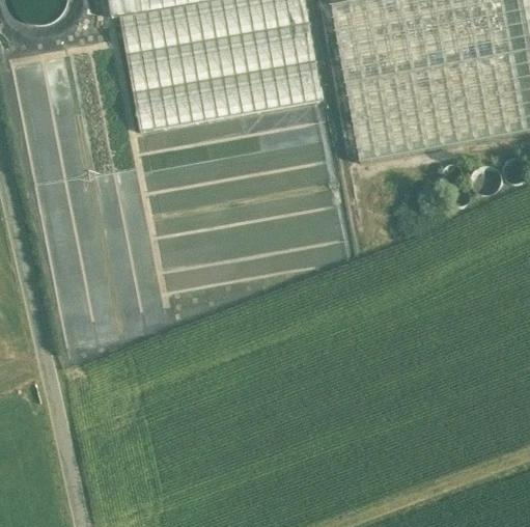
[(107,0),(111,16),(118,15),(138,11),(136,0),(107,0)]
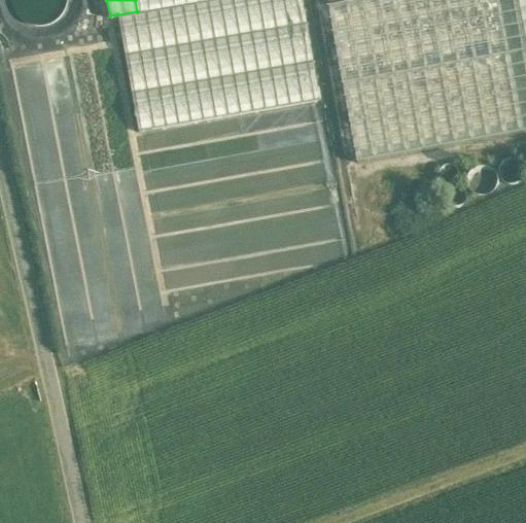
[(201,0),(137,11),(117,14),(138,130),(319,97),(302,0),(201,0)]
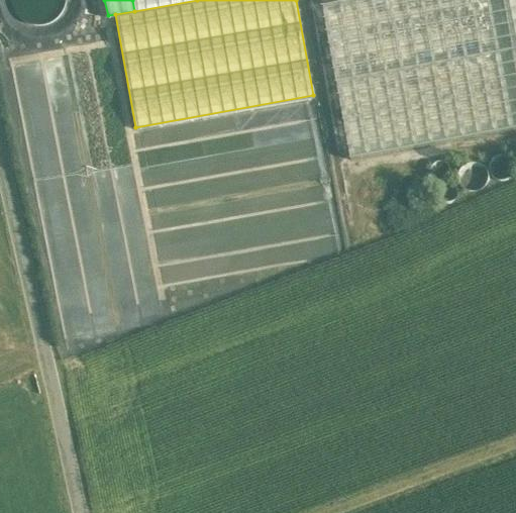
[(132,0),(134,11),(197,0),(132,0)]
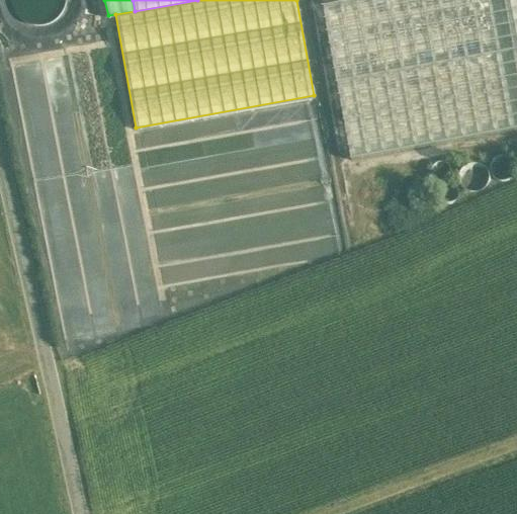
[(322,0),(336,75),(351,157),(516,126),(516,0),(322,0)]
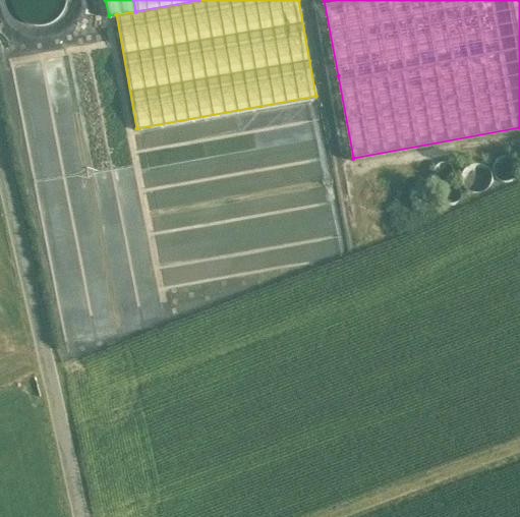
[(496,176),(500,179),(505,180),(510,179),(514,176),(516,173),(518,168),(518,164),(515,159),(512,156),(508,154),(503,154),(498,156),(495,159),(493,163),(492,168),(493,172),(496,176)]
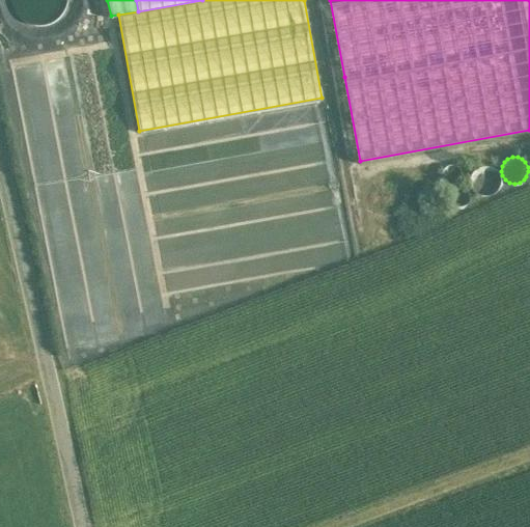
[(492,167),(486,164),(481,163),(476,164),(471,167),(468,172),(466,177),(467,183),(470,188),(474,192),(479,193),(484,193),(490,191),(494,188),(496,183),(497,176),(495,171),(492,167)]
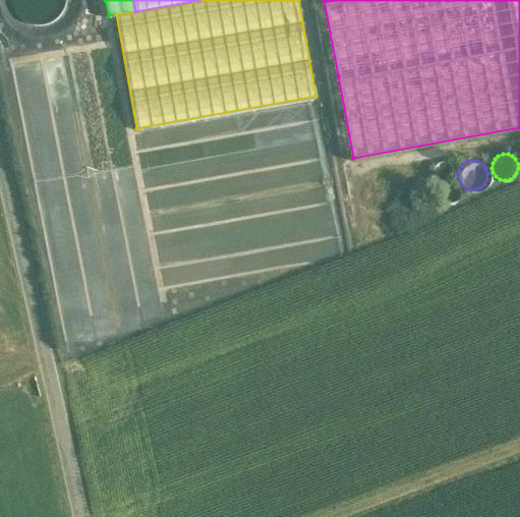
[(451,173),(451,168),(448,164),(444,162),(439,162),(435,165),(432,169),(434,174),(436,178),(441,180),(445,180),(449,177),(451,173)]
